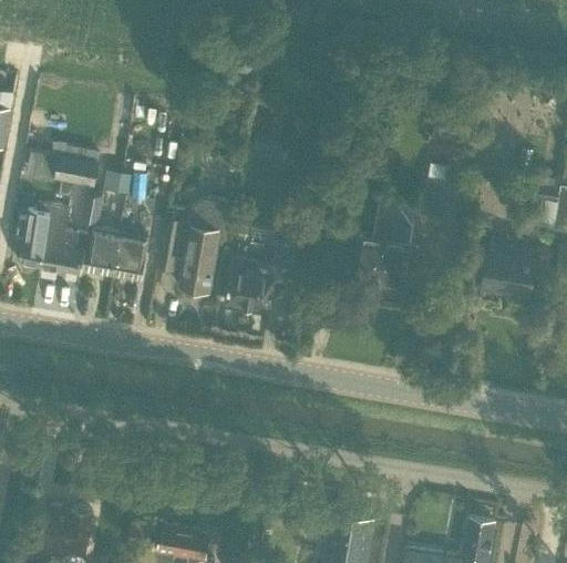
[(0,90),(0,109),(12,111),(12,108),(14,93),(0,90)]
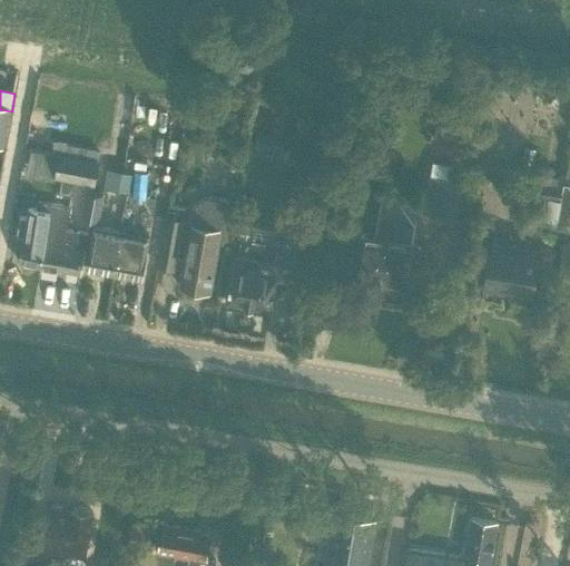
[(125,99),(123,118),(133,120),(136,101),(125,99)]
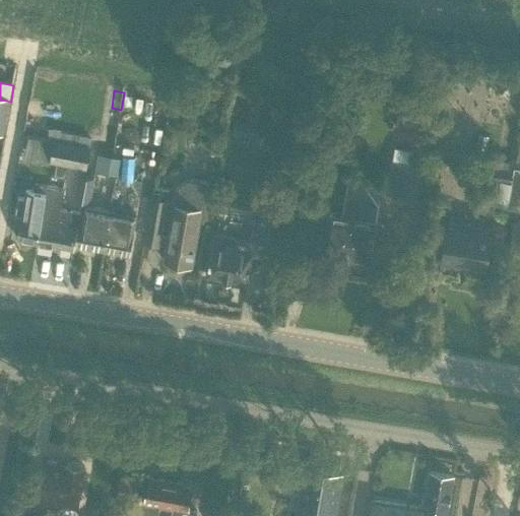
[(0,100),(0,137),(4,138),(11,102),(0,100)]
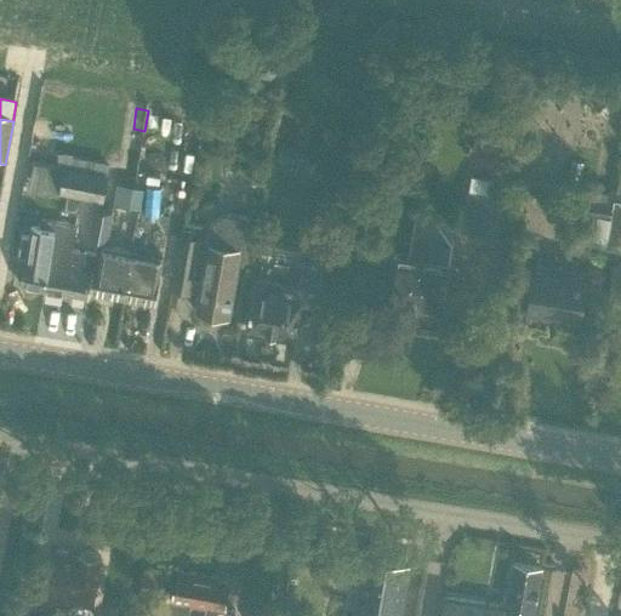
[(500,147),(497,161),(507,163),(510,148),(500,147)]
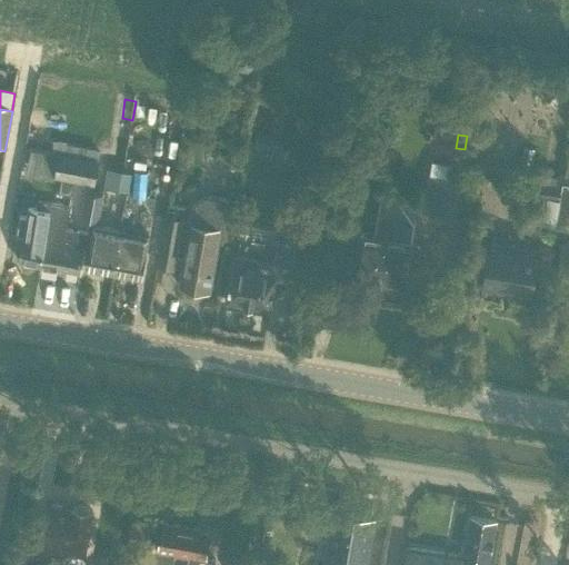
[(432,155),(431,165),(456,166),(457,156),(432,155)]
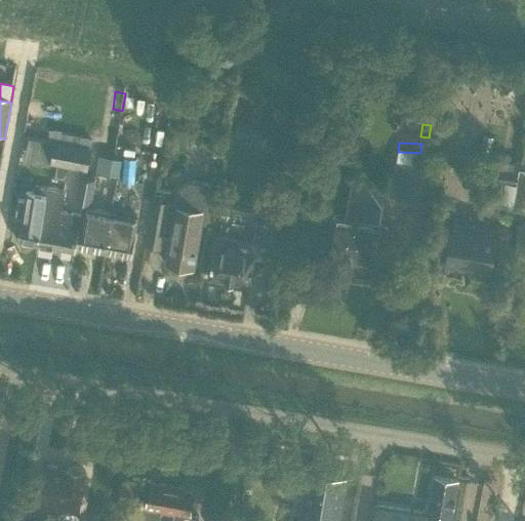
[(70,170),(82,173),(88,174),(92,152),(55,145),(51,167),(58,168),(55,182),(67,185),(70,170)]
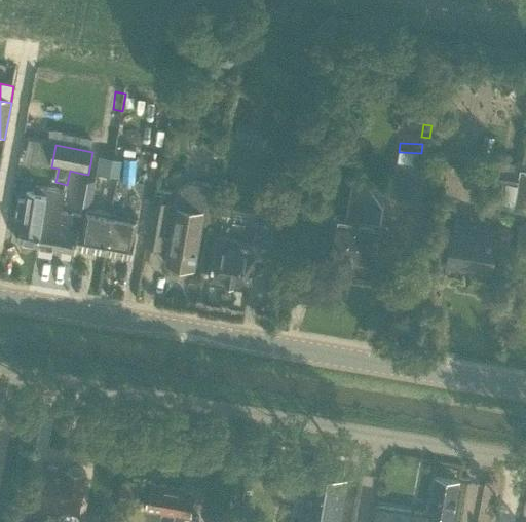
[(29,174),(47,174),(47,158),(29,158),(29,174)]
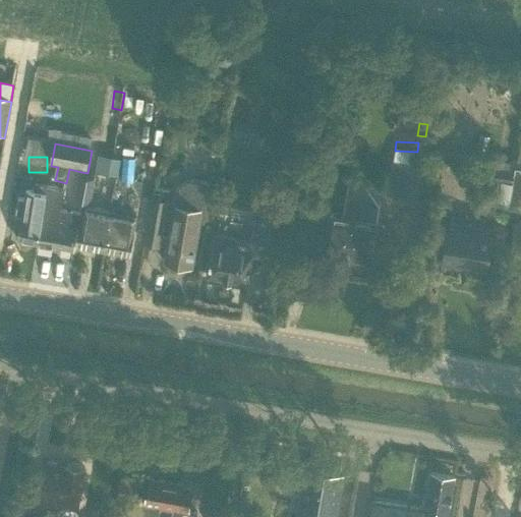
[(121,161),(105,159),(102,177),(118,179),(121,161)]
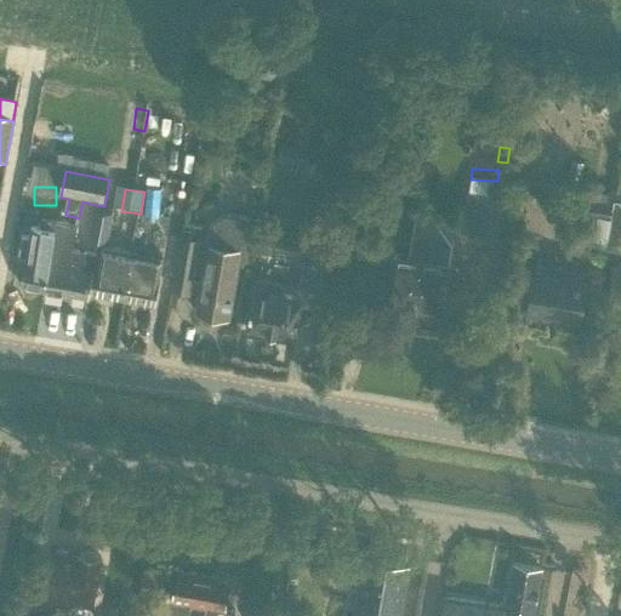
[(507,201),(489,199),(468,195),(462,237),(500,244),(507,201)]
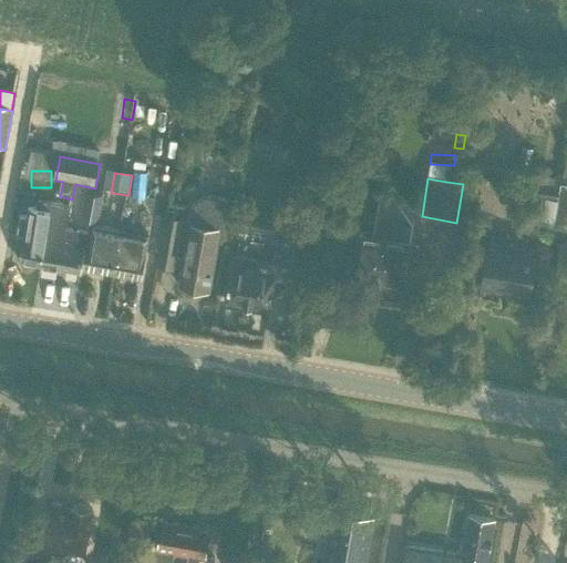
[(566,187),(564,187),(564,186),(562,185),(562,182),(544,178),(540,200),(545,200),(540,228),(555,229),(555,231),(566,232),(566,187)]
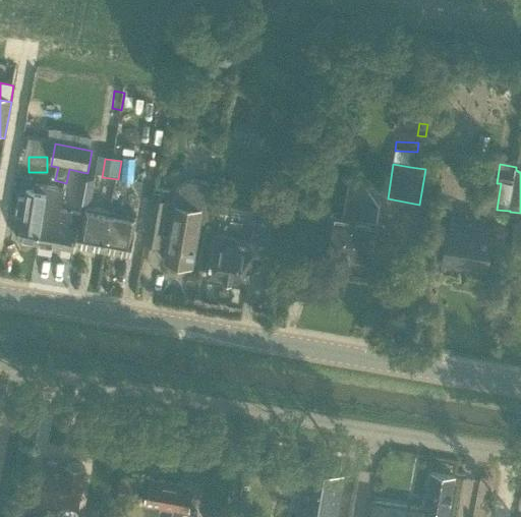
[(143,179),(152,181),(154,172),(146,170),(143,179)]
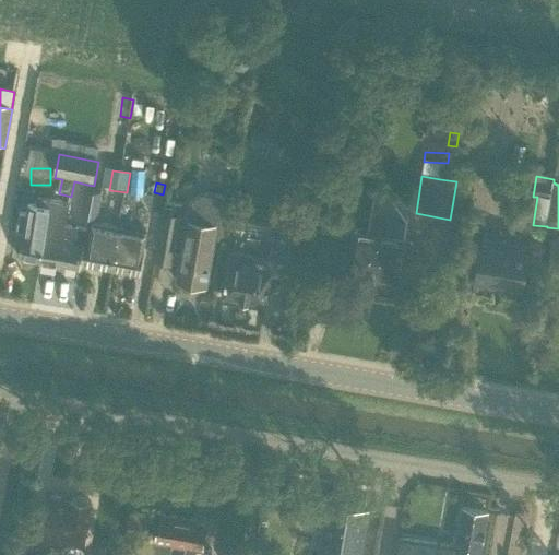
[(103,195),(94,193),(86,192),(81,219),(98,222),(103,195)]
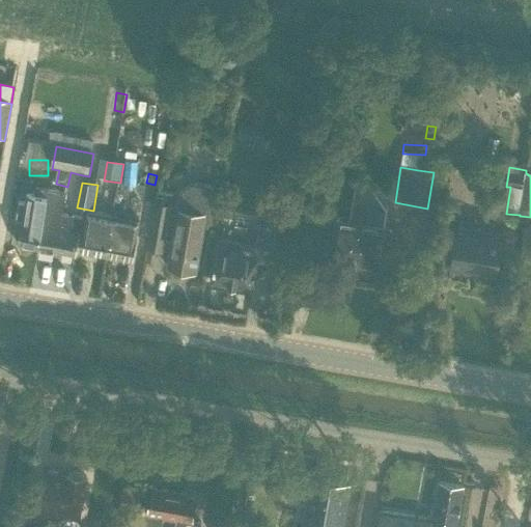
[(206,218),(208,219),(214,188),(193,185),(182,192),(174,240),(169,271),(197,276),(206,218)]
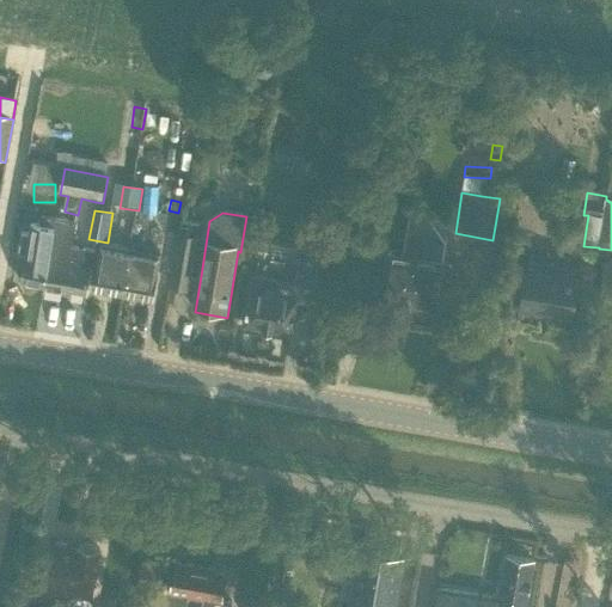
[(446,263),(444,263),(447,244),(427,215),(415,213),(410,216),(404,256),(390,253),(392,243),(371,239),(361,293),(380,295),(379,302),(438,312),(441,288),(447,289),(447,283),(442,282),(446,263)]
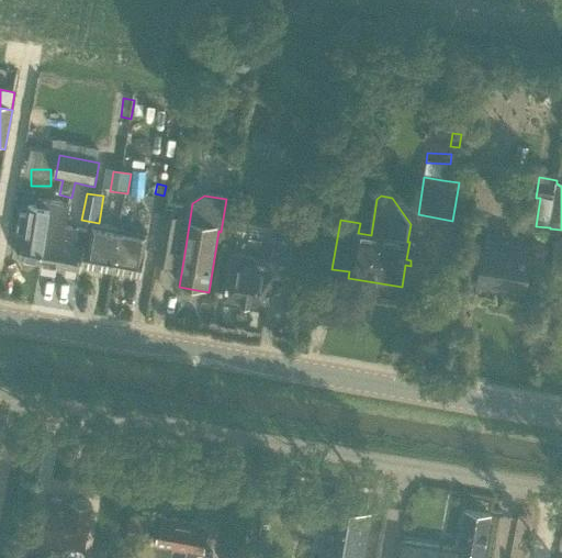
[(70,208),(62,207),(38,202),(37,210),(29,208),(24,236),(26,236),(22,264),(41,267),(48,223),(68,226),(70,208)]
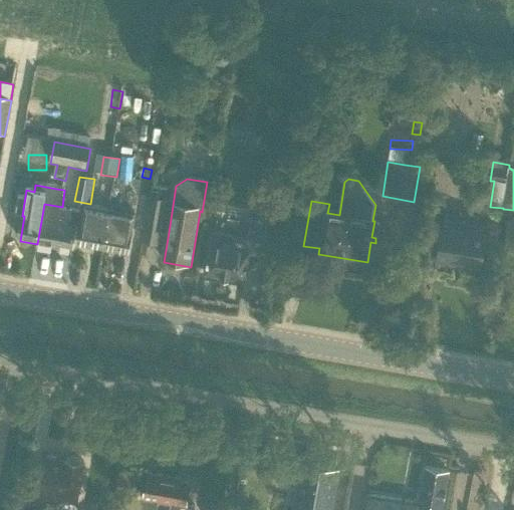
[(159,245),(166,202),(152,200),(148,220),(146,236),(144,243),(159,245)]
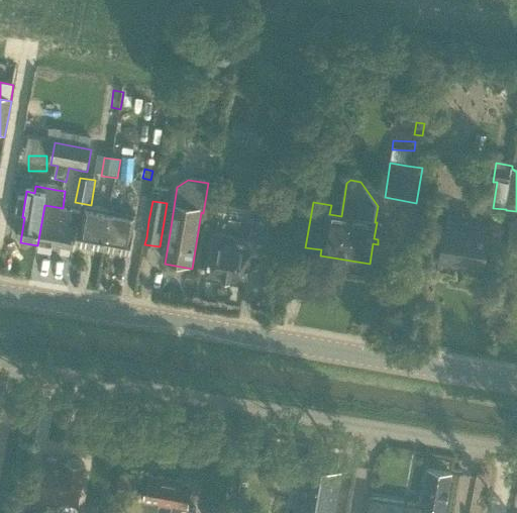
[(63,211),(63,208),(44,205),(37,245),(73,251),(78,227),(79,227),(81,214),(63,211)]
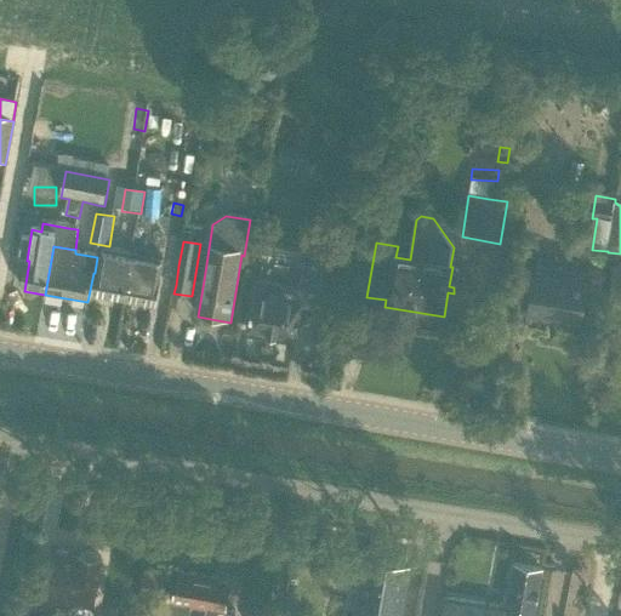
[(127,262),(131,263),(132,255),(103,250),(98,273),(100,273),(95,300),(120,304),(127,262)]
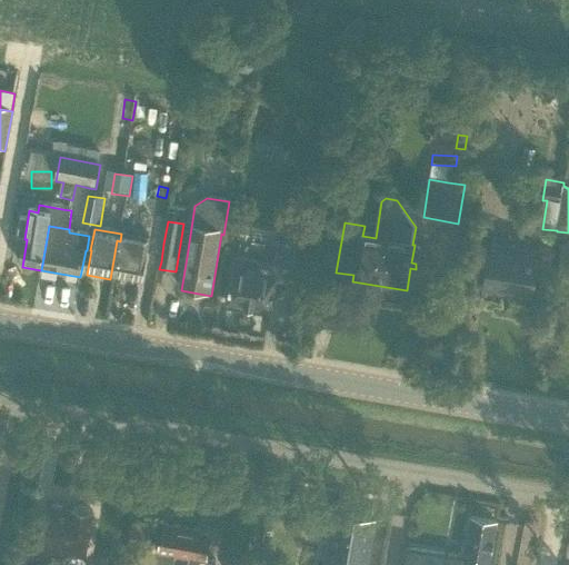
[(148,246),(120,241),(117,240),(110,279),(141,285),(146,258),(161,261),(163,244),(149,241),(148,246)]
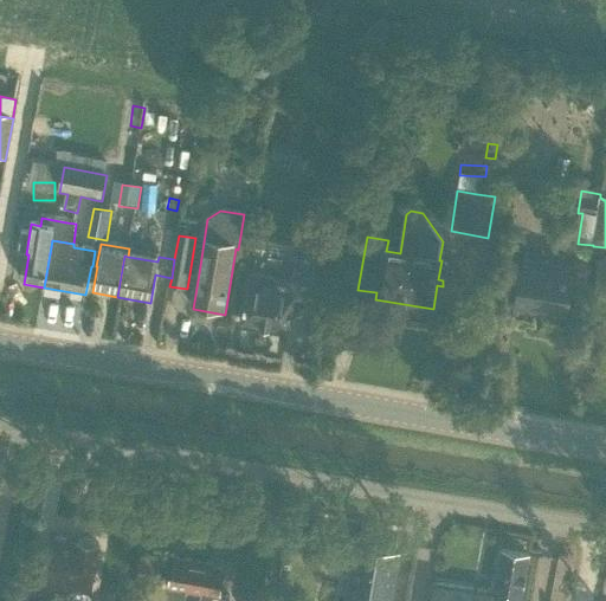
[(294,302),(295,302),(310,305),(318,259),(297,256),(292,283),(250,275),(249,288),(243,324),(288,331),(294,302)]
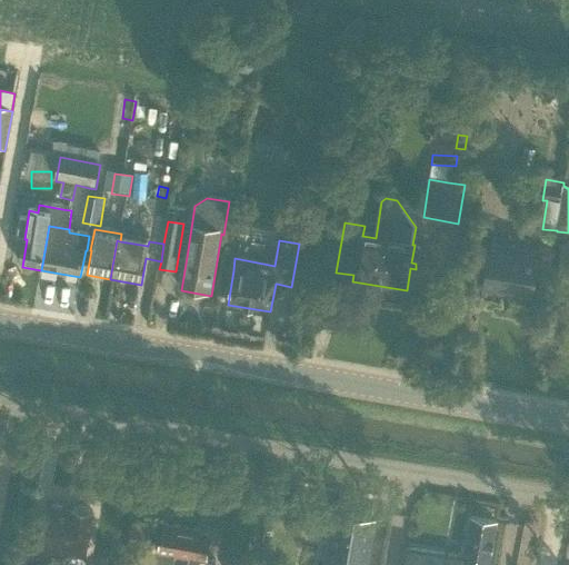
[(532,299),(540,254),(492,245),(485,291),(532,299)]
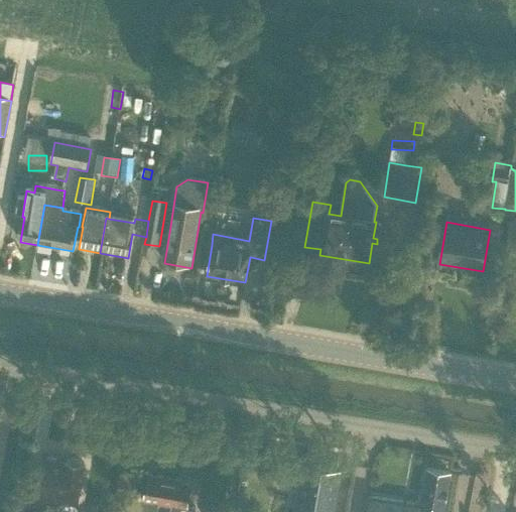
[(447,266),(444,281),(491,290),(494,275),(447,266)]
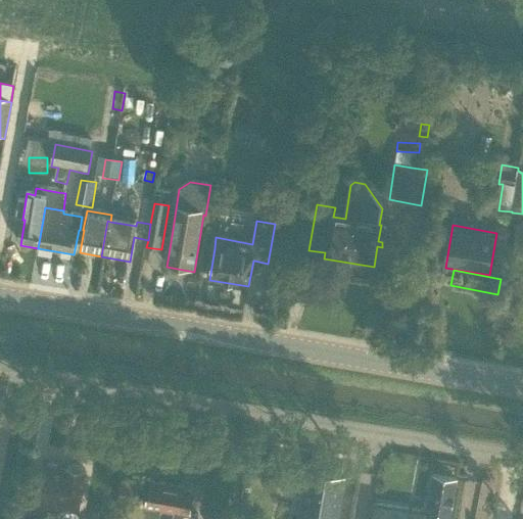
[(81,470),(77,469),(73,468),(72,469),(67,469),(66,470),(45,466),(38,507),(38,510),(37,518),(46,518),(48,512),(60,514),(60,510),(79,513),(86,472),(82,471),(81,470)]
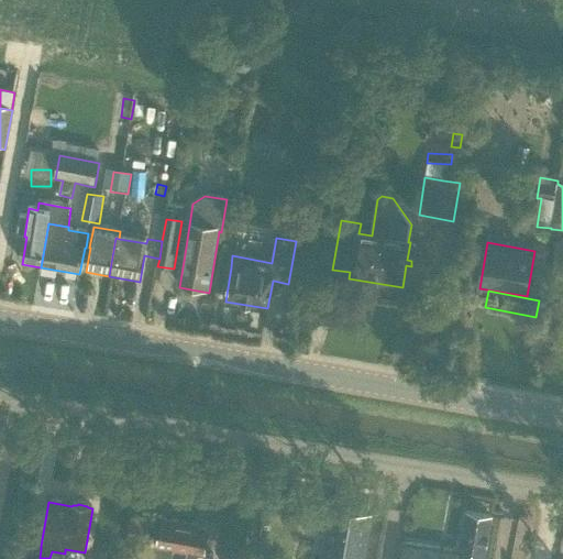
[(364,558),(372,518),(332,511),(323,558),(364,558)]
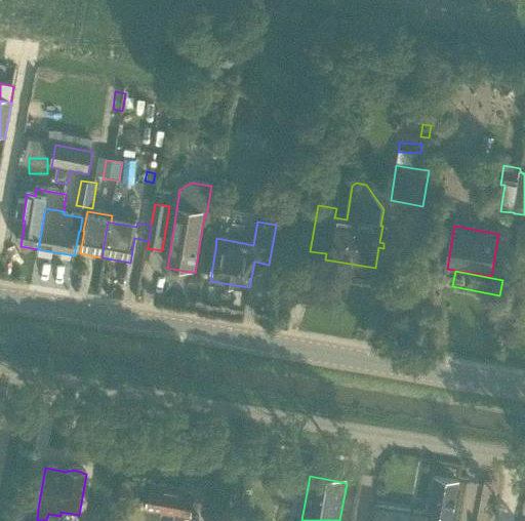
[(452,520),(458,483),(434,480),(429,516),(375,508),(373,520),(452,520)]
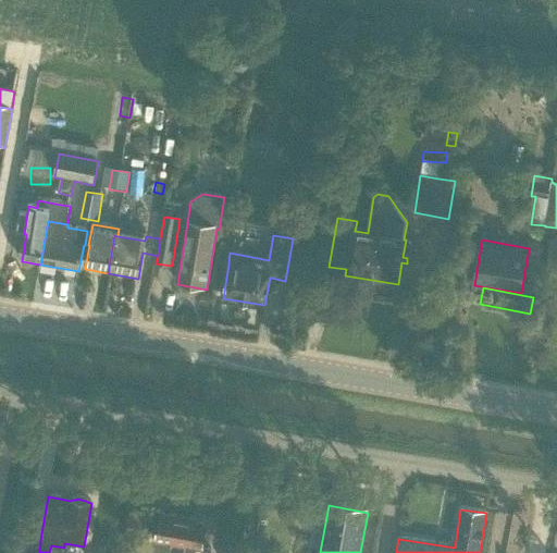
[(146,539),(150,518),(130,515),(126,536),(146,539)]
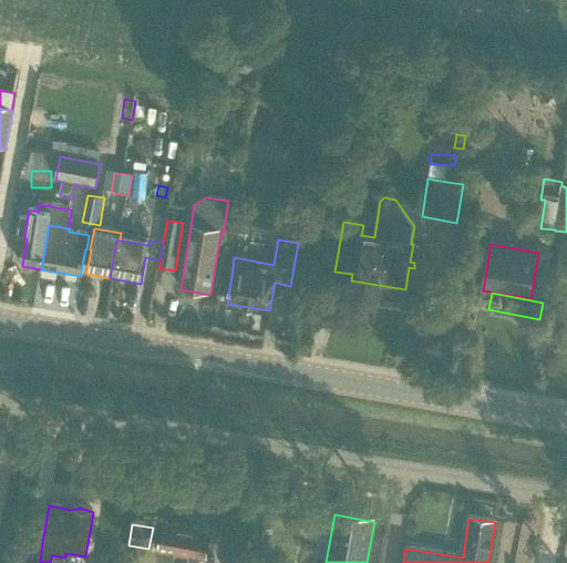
[(215,562),(206,560),(210,533),(163,525),(161,540),(156,539),(153,555),(154,555),(153,562),(174,562),(175,556),(189,560),(188,562),(215,562)]
